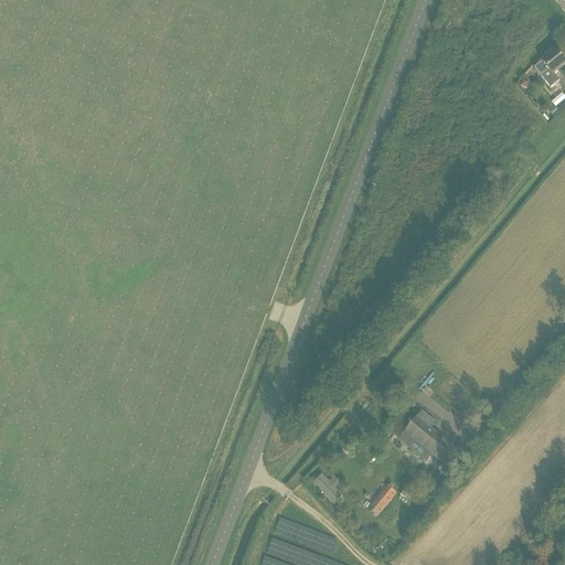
[(553,75),(564,64),(564,63),(555,52),(541,63),(541,64),(534,70),(551,89),(560,83),(553,75)]
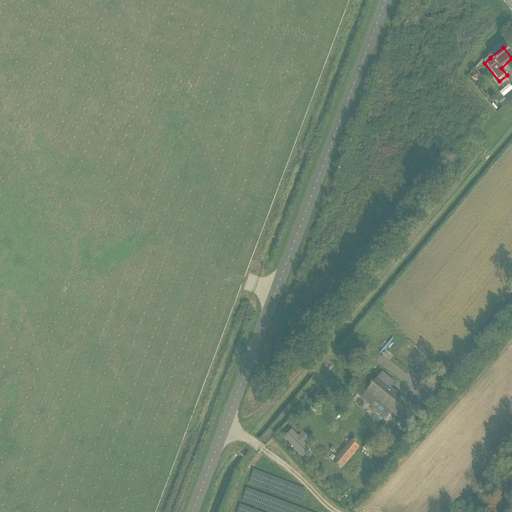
[(508,102),(511,97),(511,87),(509,84),(499,92),(508,102)]
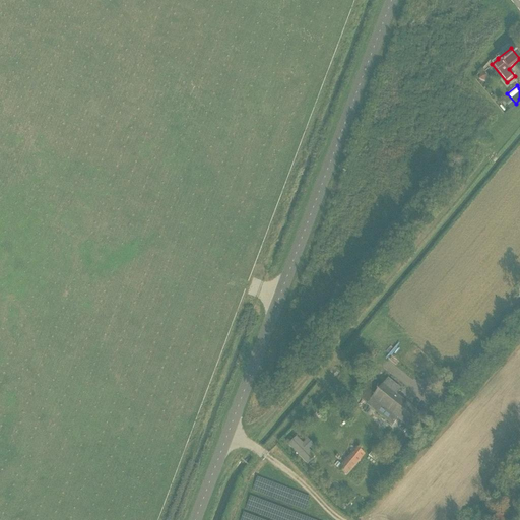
[(376,394),(368,405),(367,406),(392,427),(397,420),(407,430),(418,415),(383,386),(376,394)]
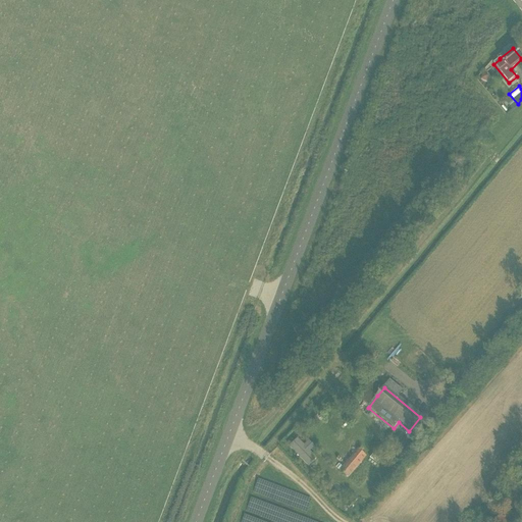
[(316,459),(298,439),(290,448),(309,466),(316,459)]
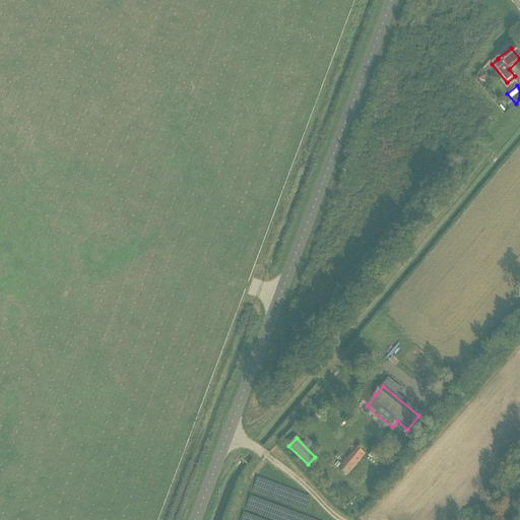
[(366,455),(355,448),(337,469),(346,477),(366,455)]
